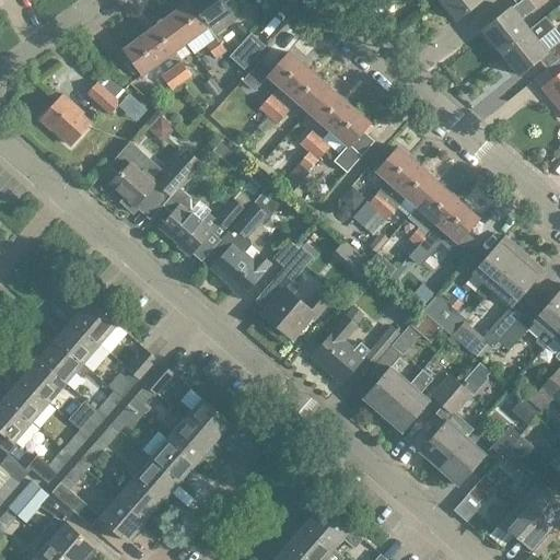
[(191,0),(189,2),(208,26),(230,11),(221,0),(191,0)]
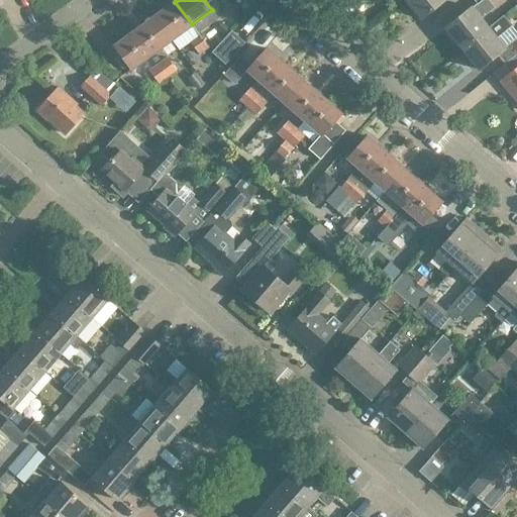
[(405,0),(420,19),(443,0),(405,0)]
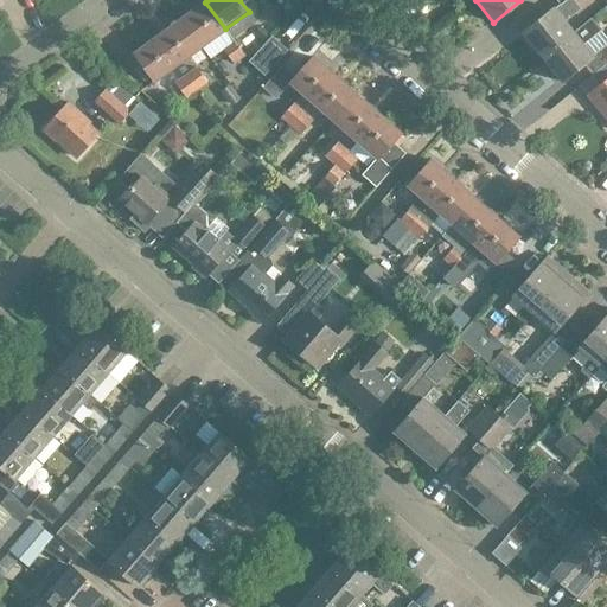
[(523,34),(542,58),(574,32),(564,21),(580,8),(573,0),(555,0),(558,4),(523,34)]
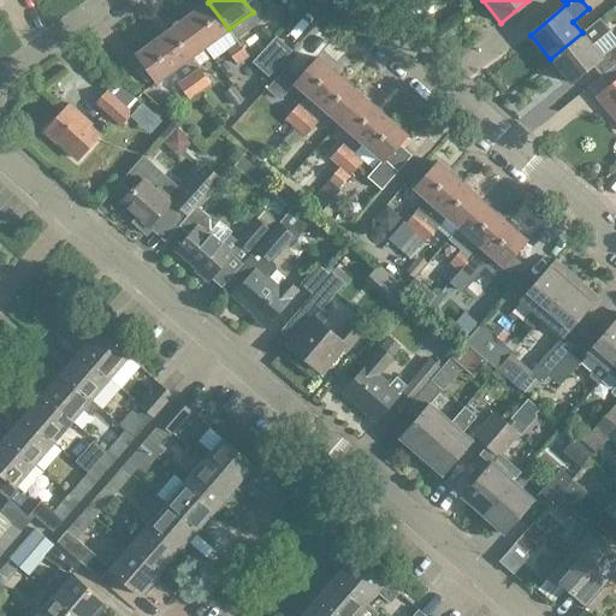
[(229,29),(208,3),(184,19),(203,47),(229,29)]
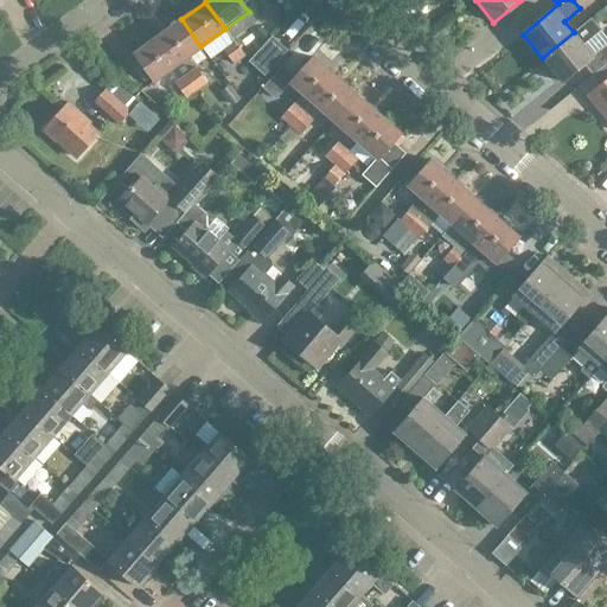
[(574,32),(542,58),(562,83),(594,56),(585,45),(601,31),(592,18),(574,32)]
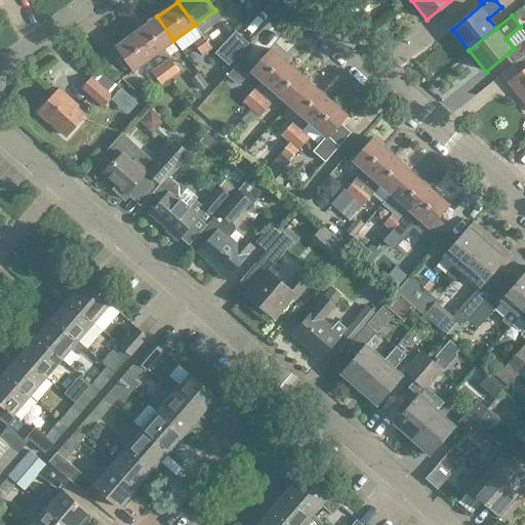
[(173,40),(157,16),(135,33),(152,56),(173,40)]
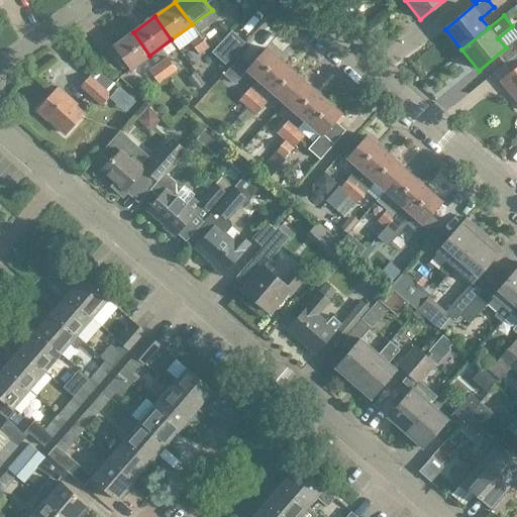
[(225,64),(244,42),(231,30),(212,52),(225,64)]
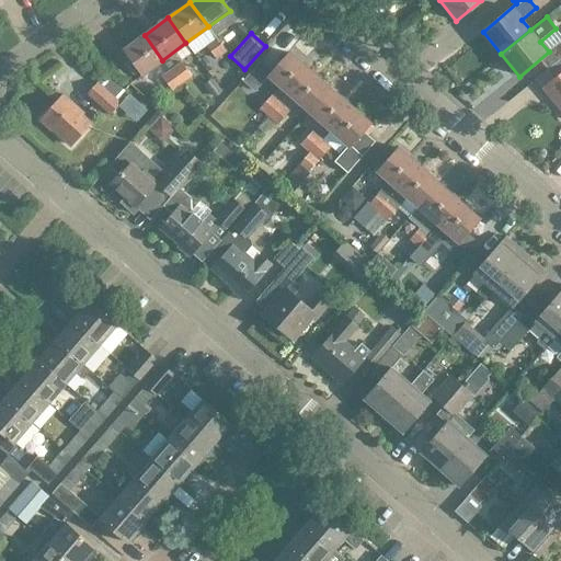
[(162,60),(145,35),(123,50),(141,76),(162,60)]
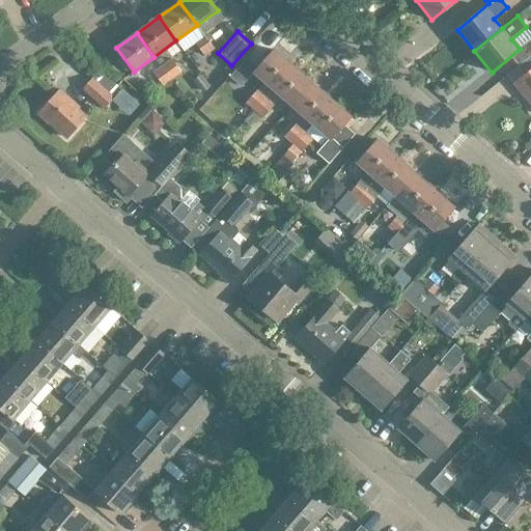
[(203,35),(194,42),(204,56),(214,50),(203,35)]
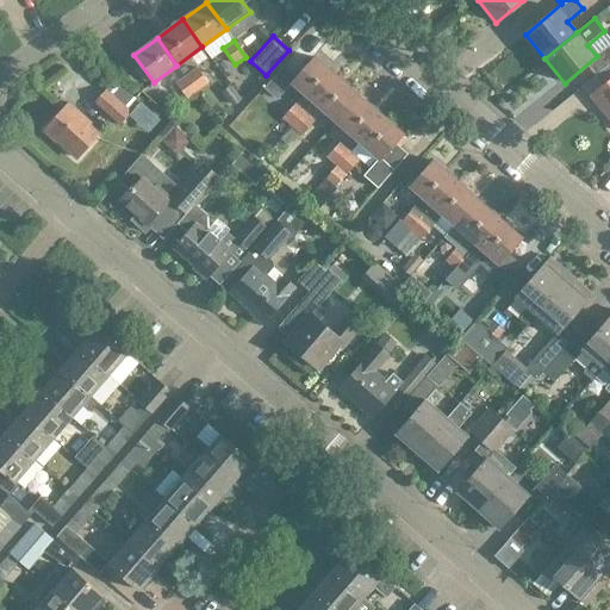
[(291,81),(305,93),(296,105),(294,104),(282,118),(291,126),(335,76),(312,56),(291,81)]
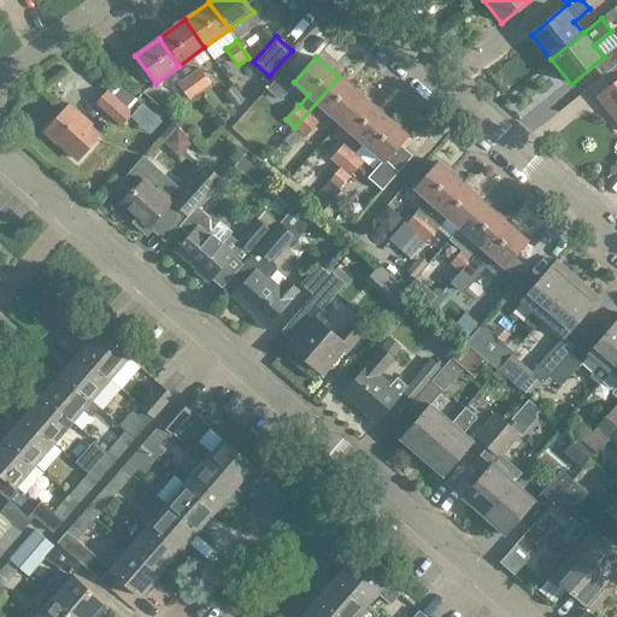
[(616,64),(600,78),(609,89),(600,98),(616,117),(616,64)]
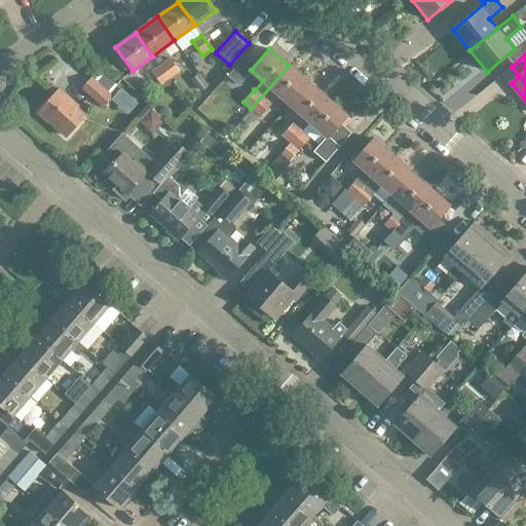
[(170,59),(151,72),(160,85),(179,72),(170,59)]
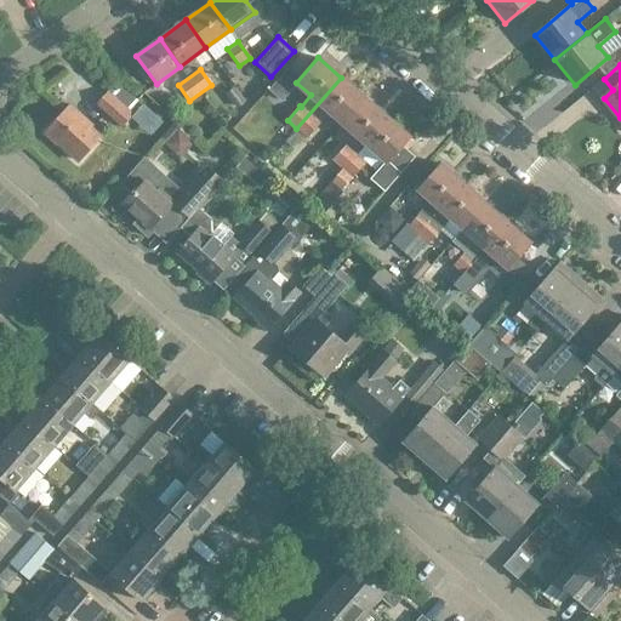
[(364,97),(341,78),(296,129),(297,129),(285,142),(292,148),(297,142),(300,144),(306,138),(307,138),(330,112),(342,123),(364,97)]
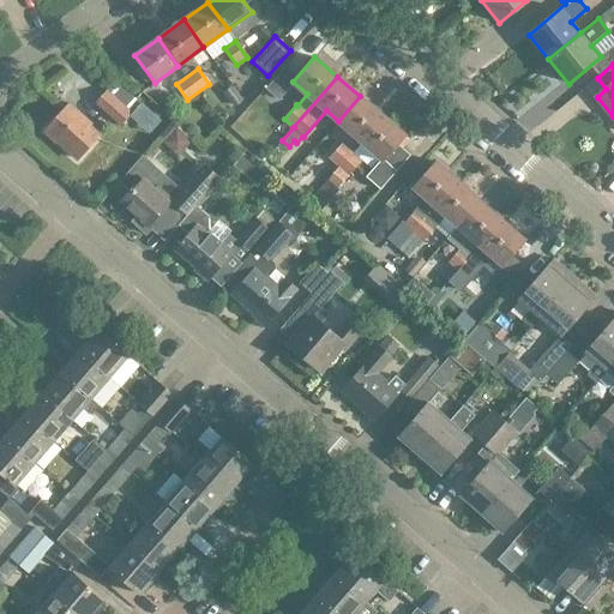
[(94,104),(119,126),(140,103),(115,80),(94,104)]
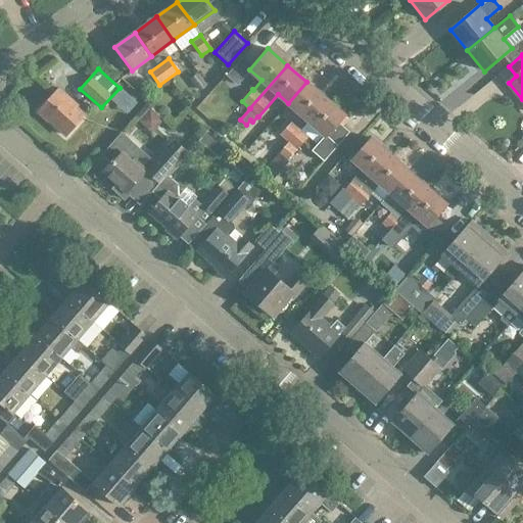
[(306,82),(288,103),(306,120),(307,120),(326,99),(306,82)]
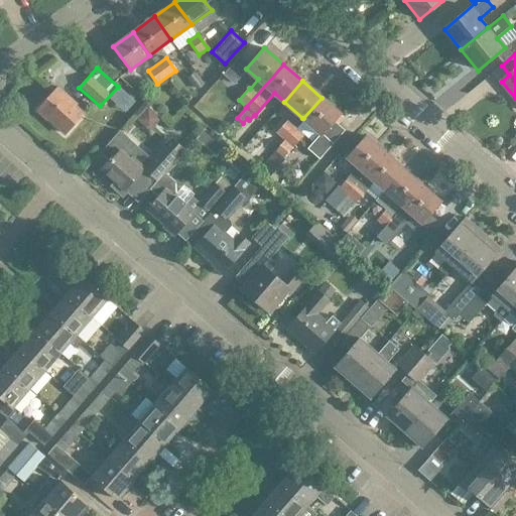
[(84,114),(75,107),(77,104),(57,87),(36,111),(46,119),(48,118),(66,134),(84,114)]
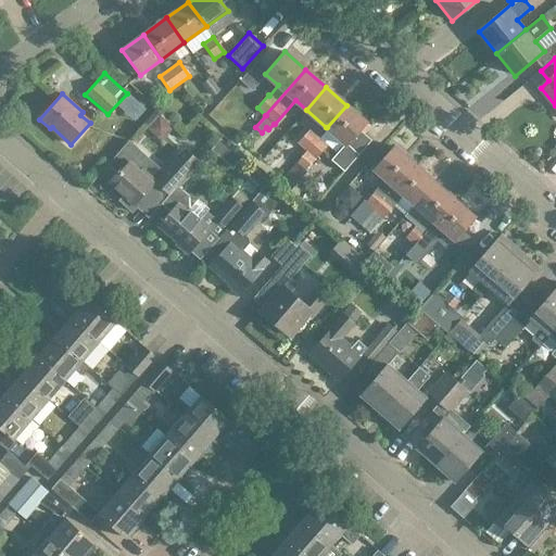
[(346,105),(327,127),(337,136),(345,143),(331,160),(344,172),(371,140),(361,130),(367,124),(346,105)]
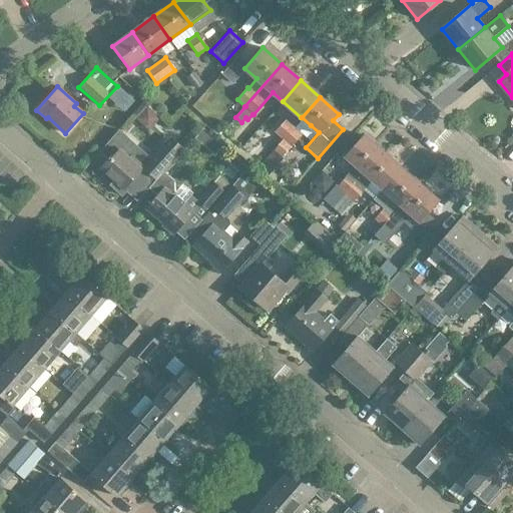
[(284,138),(294,126),(286,119),(275,131),(284,138)]
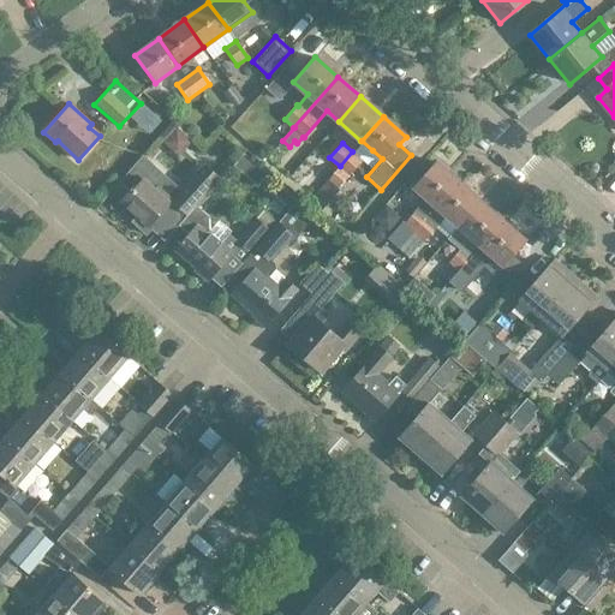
[(352,151),(340,166),(350,174),(362,160),(352,151)]
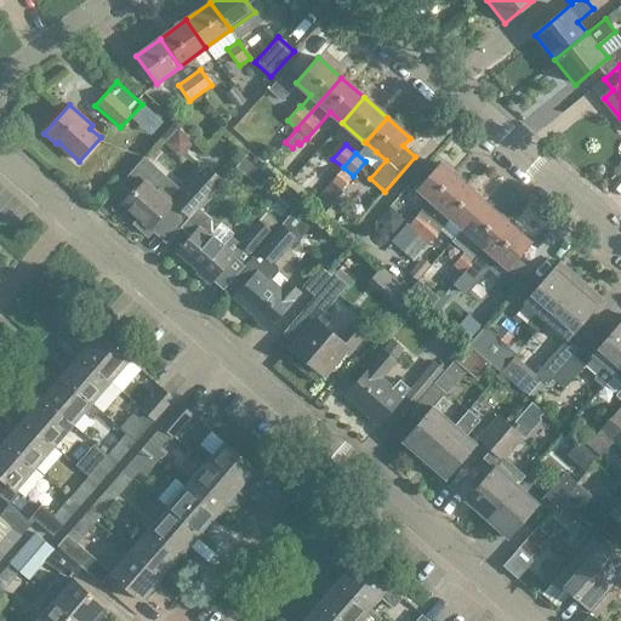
[(132,194),(123,205),(138,218),(134,224),(148,238),(169,215),(165,212),(174,203),(161,191),(169,183),(143,160),(121,184),(132,194)]
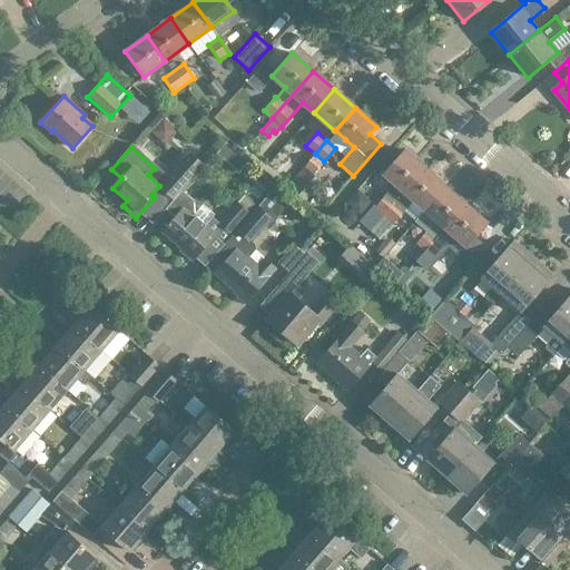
[(395,184),(374,207),(383,215),(424,168),(403,149),(382,173),(395,184)]
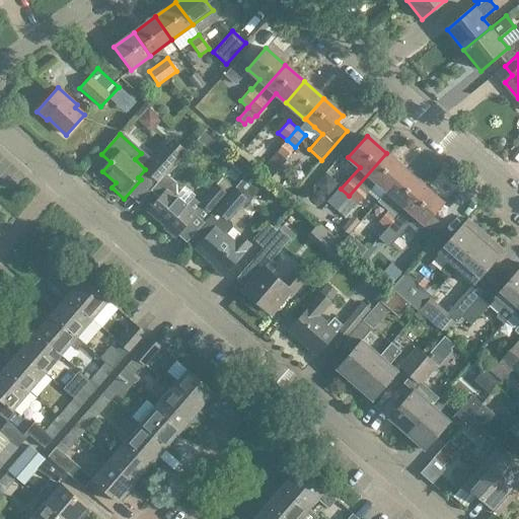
[(276,151),(284,158),(294,147),(286,140),(276,151)]
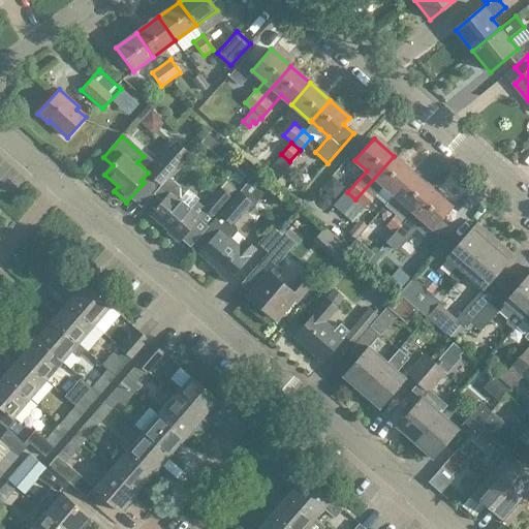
[(150,179),(158,187),(167,177),(180,162),(172,154),(150,179)]
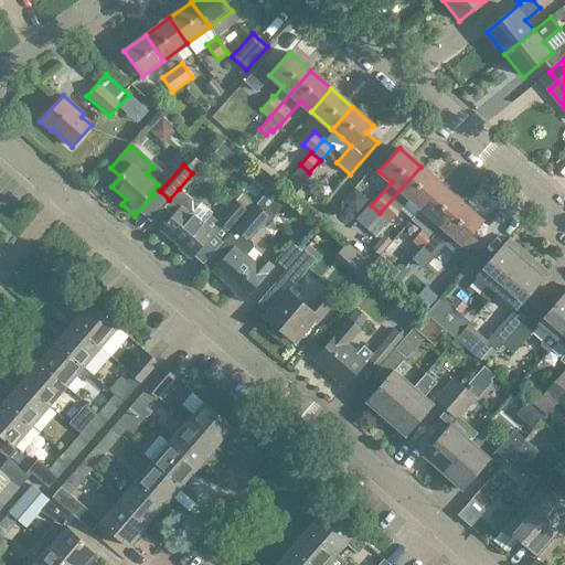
[(300,164),(286,181),(284,183),(301,199),(318,180),(309,172),(300,164)]
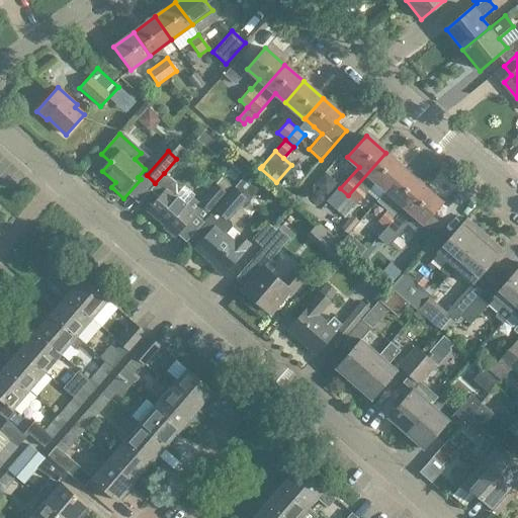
[(376,182),(385,190),(405,169),(385,153),(348,195),(358,203),(376,182)]
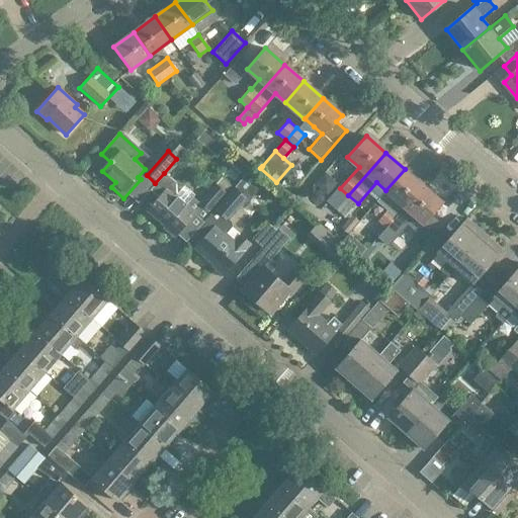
[(424,186),(405,169),(385,190),(396,199),(376,223),(385,230),(398,216),(406,207),(424,186)]
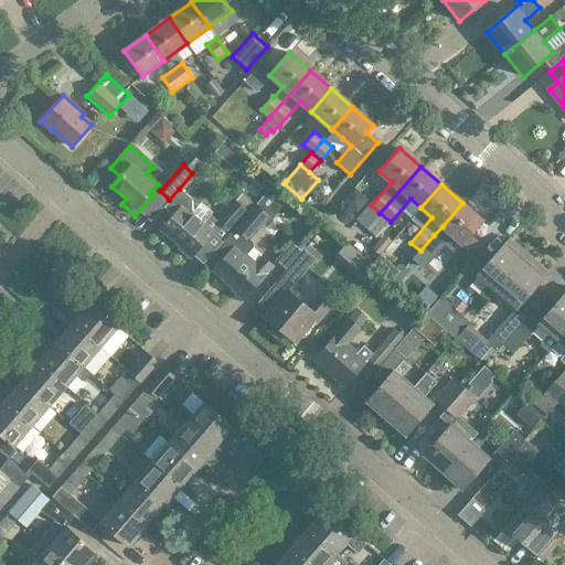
[(191,257),(219,226),(209,217),(203,223),(192,213),(191,199),(179,189),(169,200),(163,206),(173,215),(161,230),(181,246),(179,248),(191,257)]
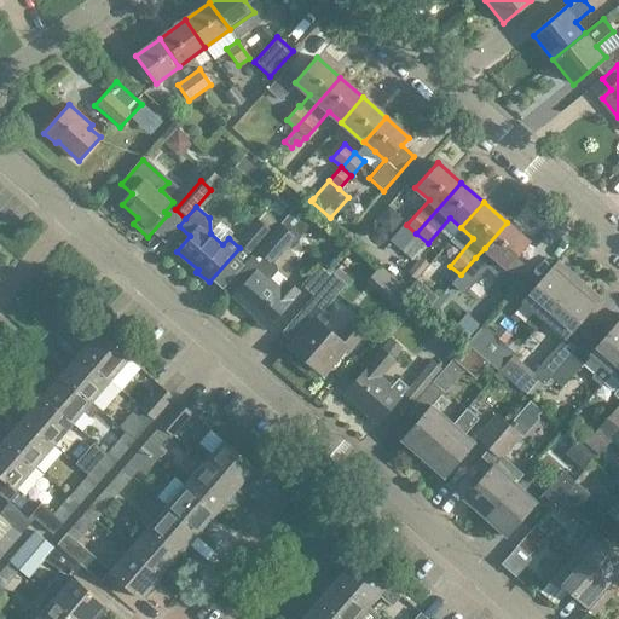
[(239,239),(254,252),(271,232),(258,220),(239,239)]
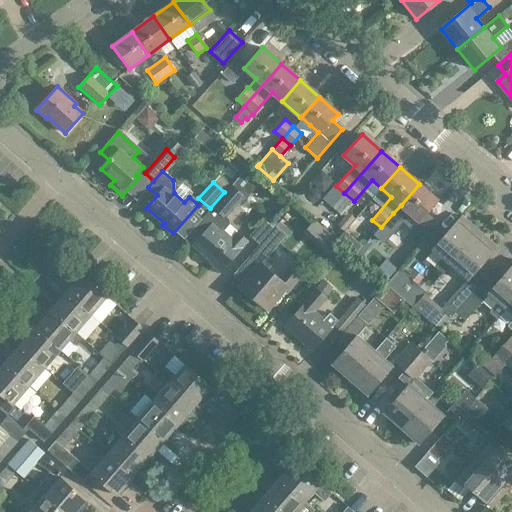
[(331,207),(344,193),(336,186),(335,184),(322,199),(331,207)]
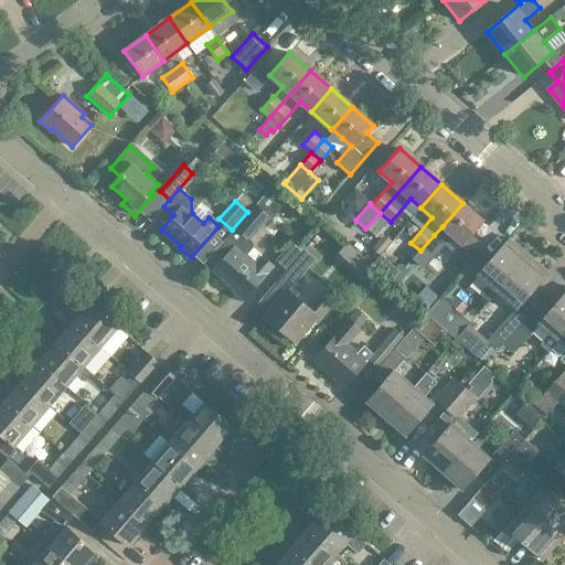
[(462,203),(443,226),(443,227),(464,244),(483,222),(462,203)]
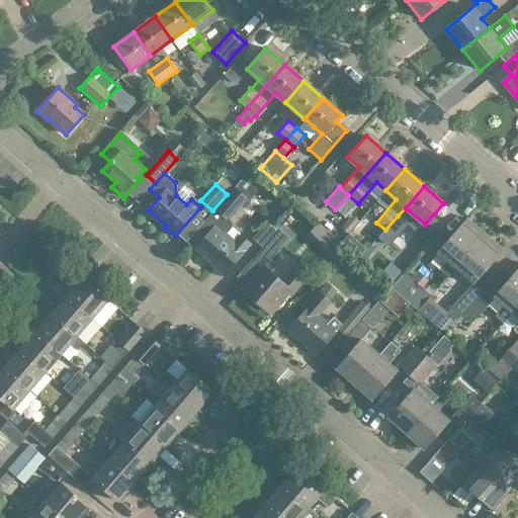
[(226,235),(231,228),(229,220),(247,199),(233,187),(227,194),(212,210),(195,232),(203,239),(195,248),(214,264),(212,266),(224,274),(250,243),(241,235),(235,242),(226,235)]
